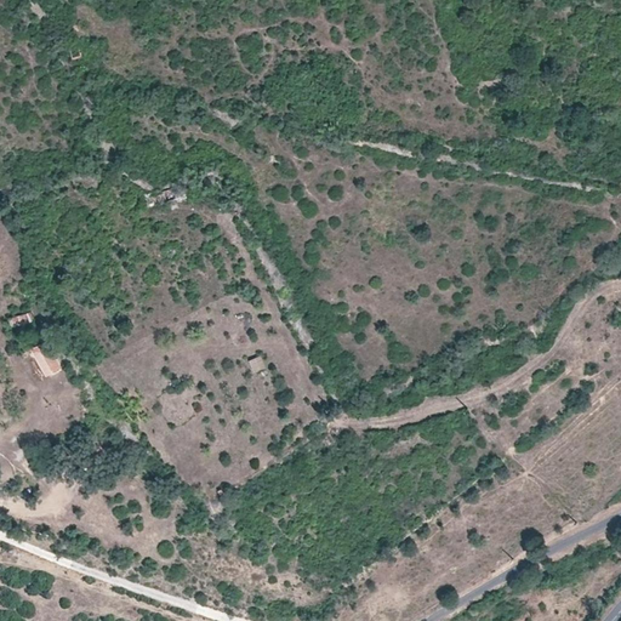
[(81,46),(72,49),(74,60),(85,56),(81,46)]
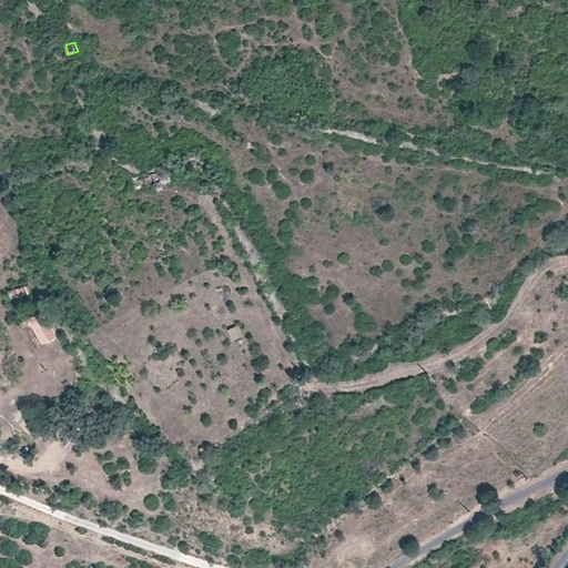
[(133,179),(137,188),(145,185),(145,186),(160,183),(160,182),(163,181),(163,184),(173,181),(170,170),(150,174),(150,176),(140,180),(140,178),(133,179)]
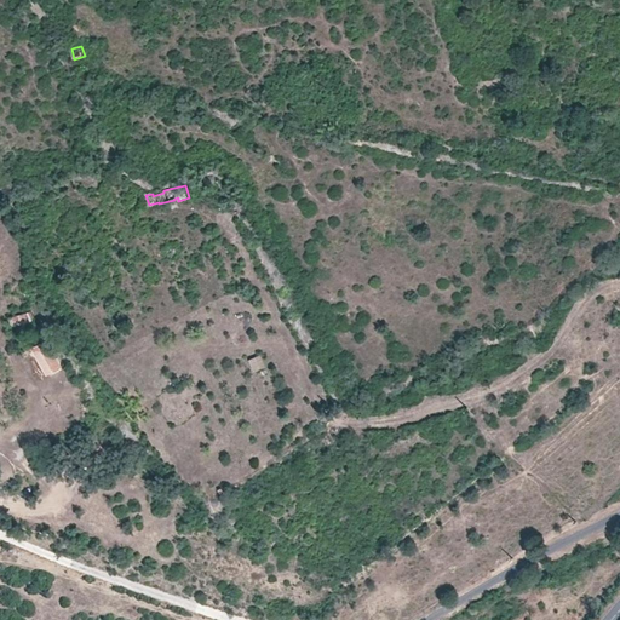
[(33,311),(10,319),(13,327),(35,320),(33,311)]
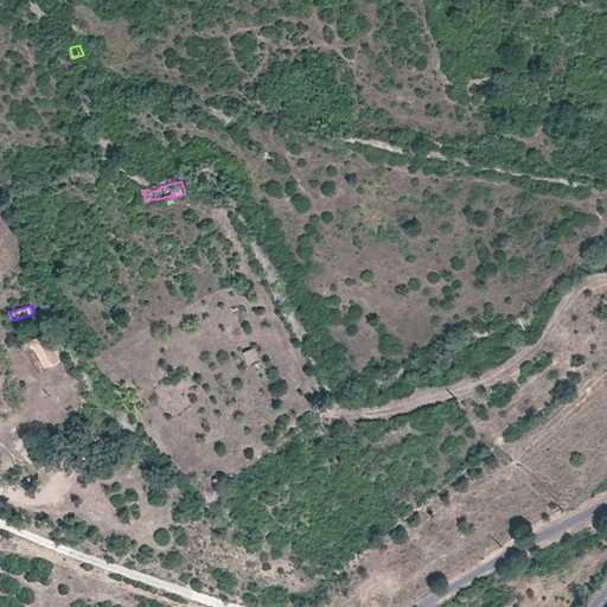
[(48,333),(33,339),(48,366),(61,360),(48,333)]
